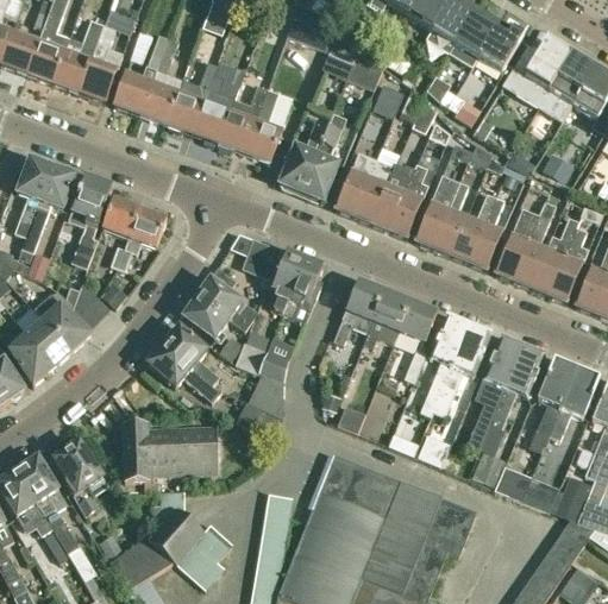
[(0,64),(1,65),(13,35),(0,29),(0,20),(7,0),(0,0),(0,64)]
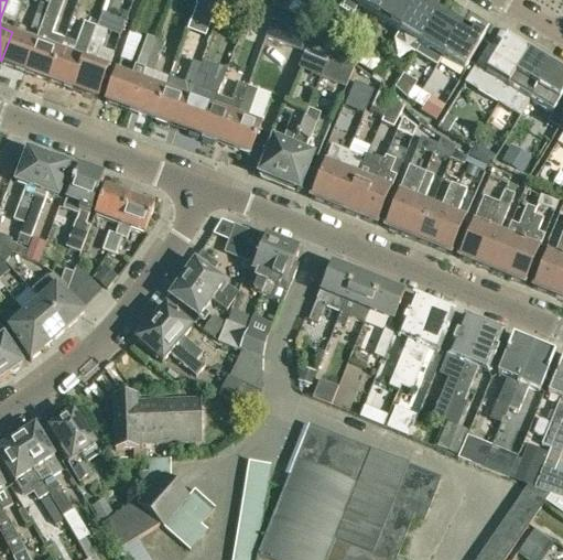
[(25,70),(49,77),(60,49),(64,36),(51,31),(62,0),(51,0),(41,29),(36,41),(25,70)]
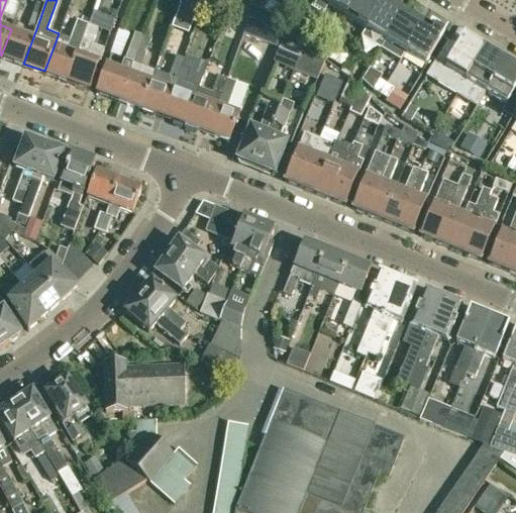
[(27,22),(37,26),(46,0),(43,0),(42,3),(35,0),(27,22)]
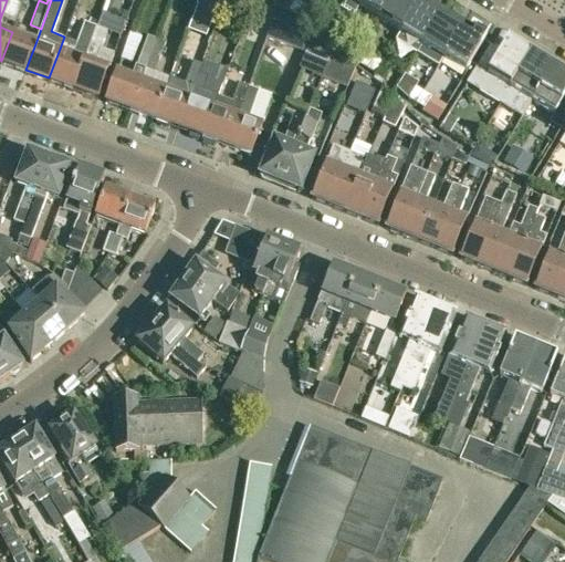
[(197,0),(196,2),(187,27),(205,33),(217,0),(197,0)]
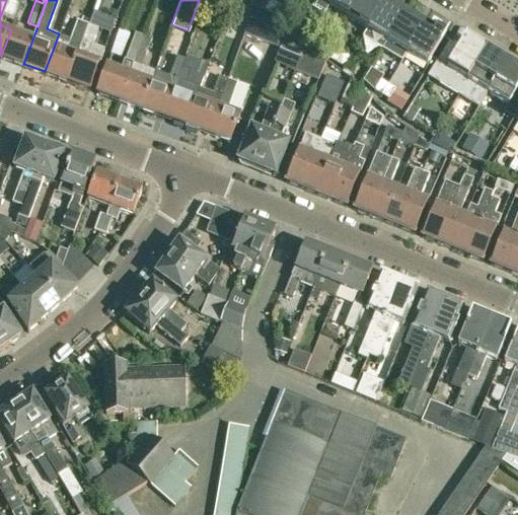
[(208,10),(225,16),(230,0),(229,0),(228,2),(223,0),(212,0),(208,10)]
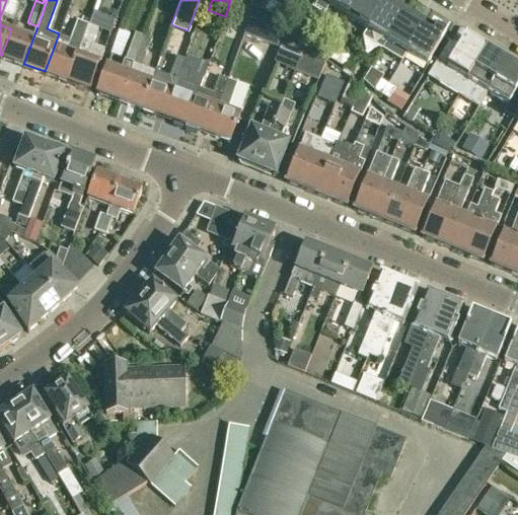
[(240,2),(235,0),(230,0),(225,16),(233,20),(240,2)]
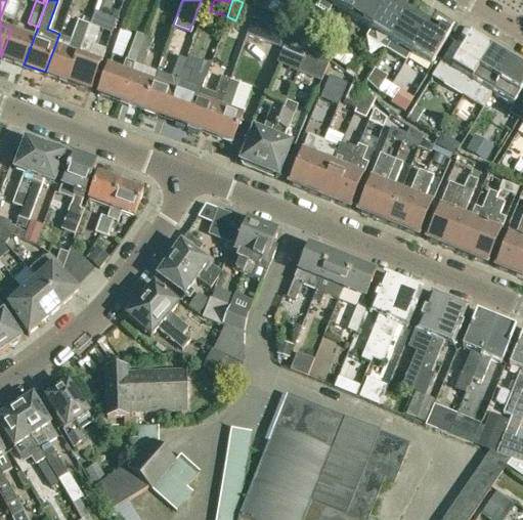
[(265,8),(272,12),(278,2),(274,0),(270,0),(265,8)]
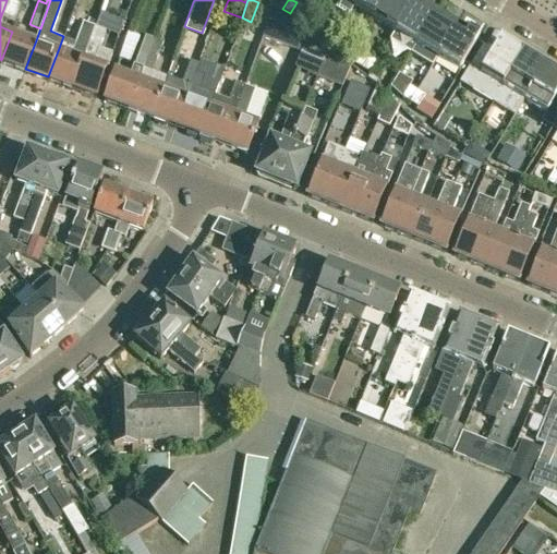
[(353,3),(373,15),(382,0),(336,0),(334,4),(347,12),(353,3)]
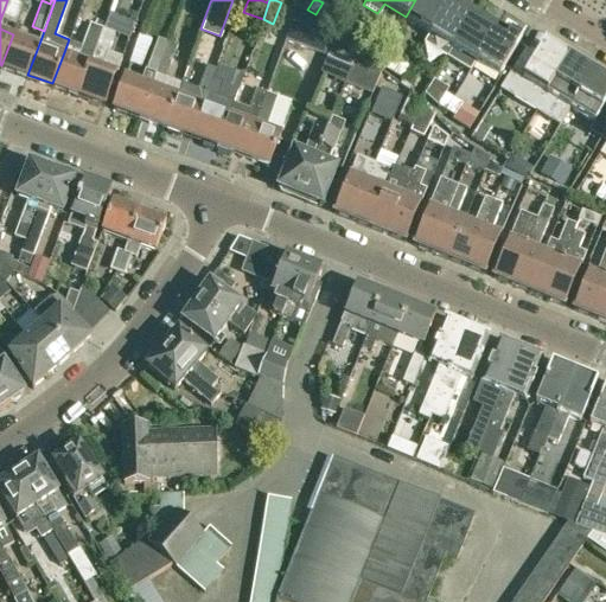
[(415,0),(406,17),(428,31),(447,0),(415,0)]
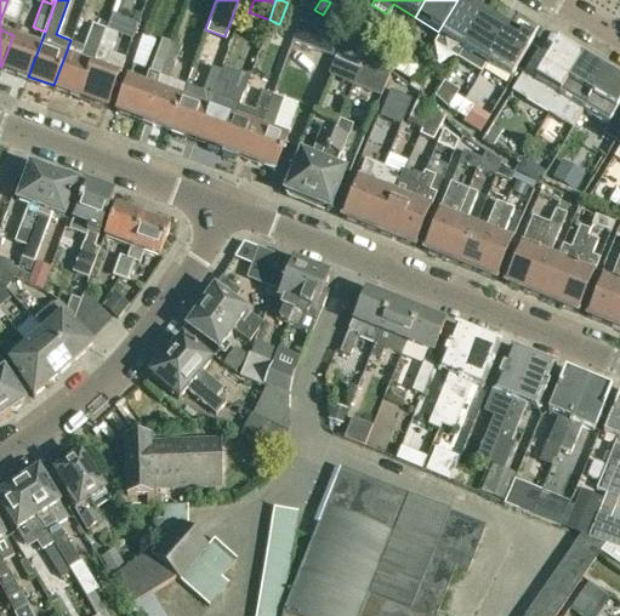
[(456,56),(462,46),(484,10),(468,0),(458,0),(438,32),(432,41),(456,56)]
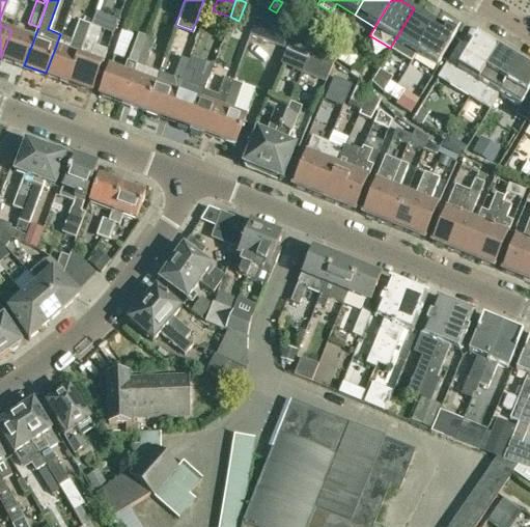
[(289,6),(282,2),(276,12),(283,18),(289,6)]
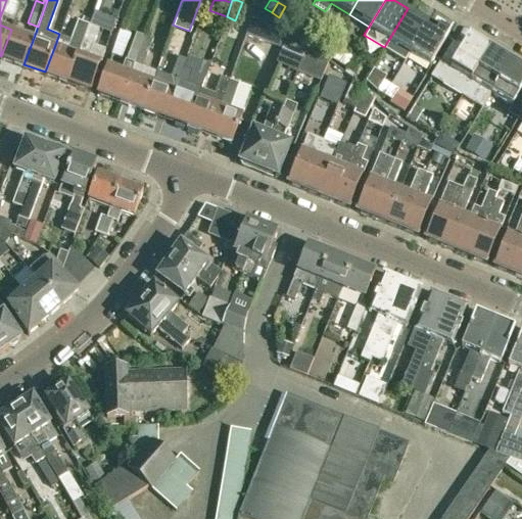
[(255,5),(244,32),(279,45),(288,24),(267,11),(267,10),(255,5)]
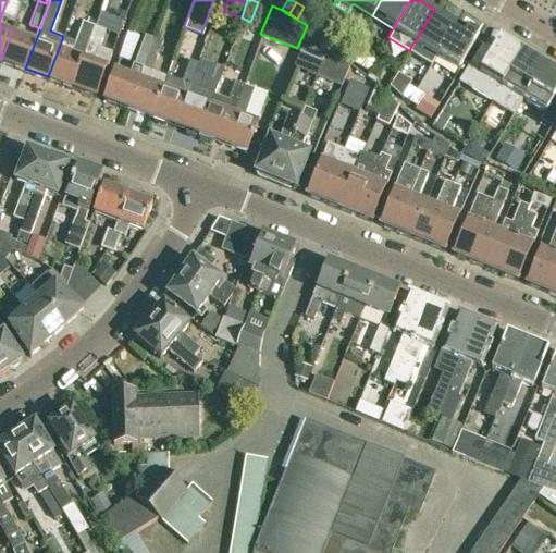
[(434,9),(415,41),(409,50),(430,62),(435,54),(455,22),(434,9)]
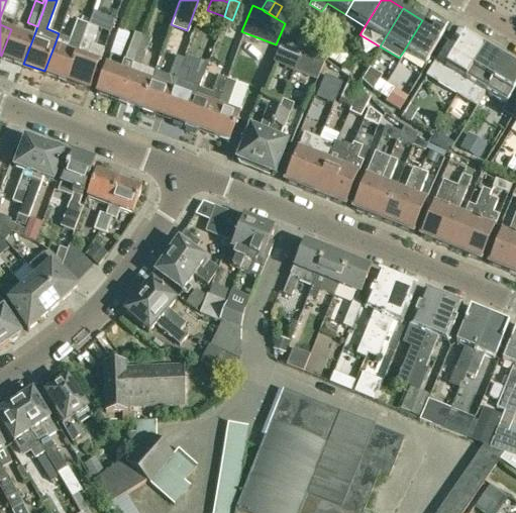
[(443,32),(422,20),(404,50),(424,63),(443,32)]
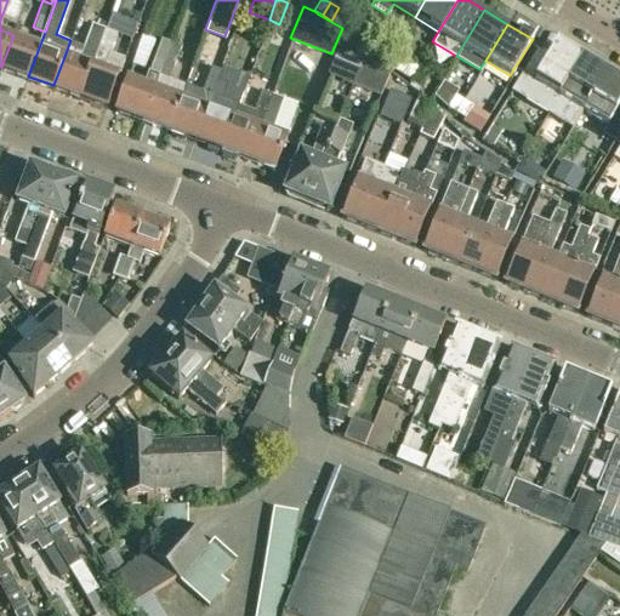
[(70,40),(66,53),(53,85),(80,95),(104,29),(94,26),(86,46),(70,40)]
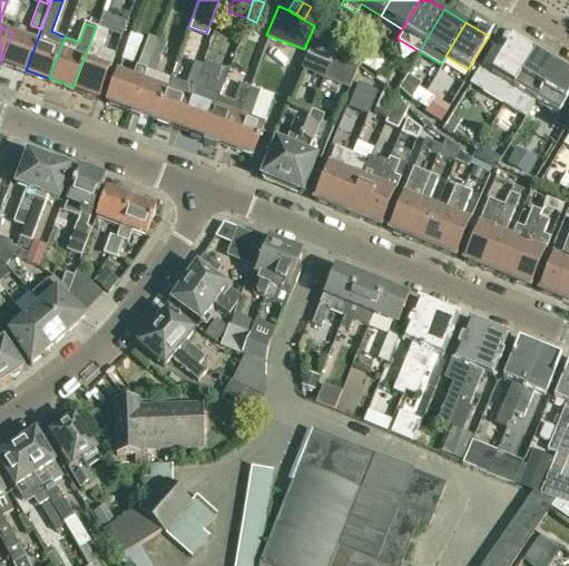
[(108,32),(96,27),(74,87),(98,96),(108,67),(113,54),(101,48),(108,32)]
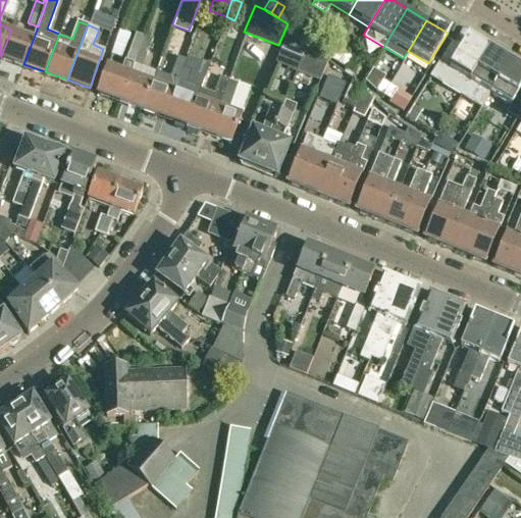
[(119,27),(110,51),(120,54),(128,31),(119,27)]
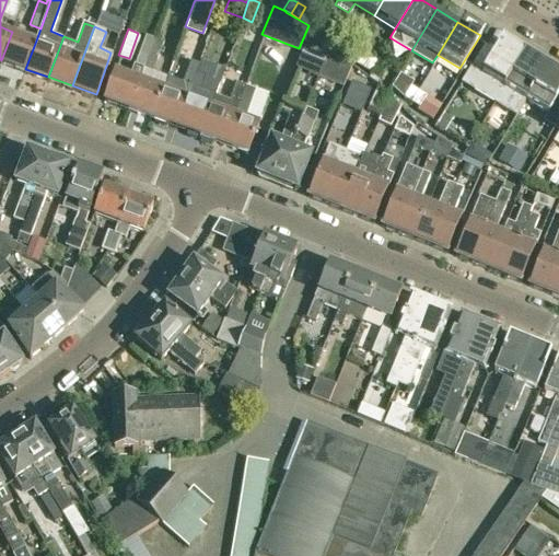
[(105,99),(129,107),(139,78),(144,66),(155,35),(144,31),(128,74),(115,70),(105,99)]
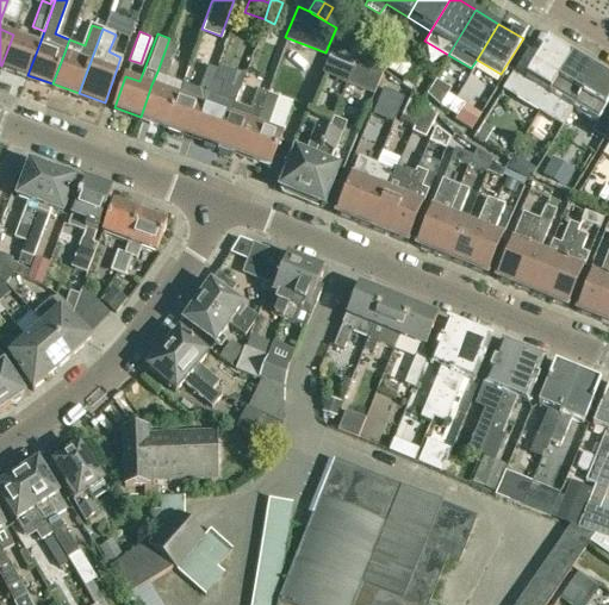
[(1,66),(28,75),(39,44),(28,39),(13,35),(1,66)]
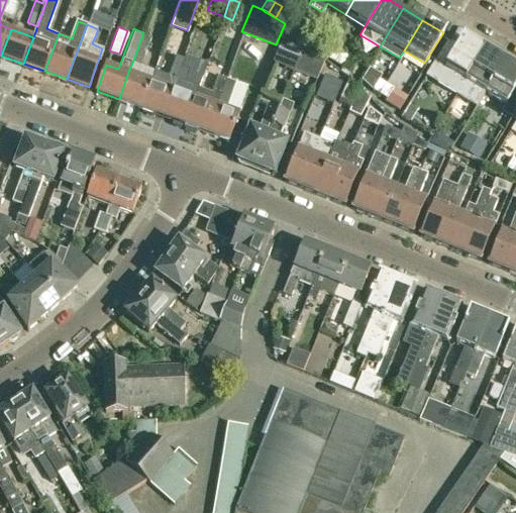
[(300,55),(305,42),(284,29),(278,45),(299,54),(300,55)]
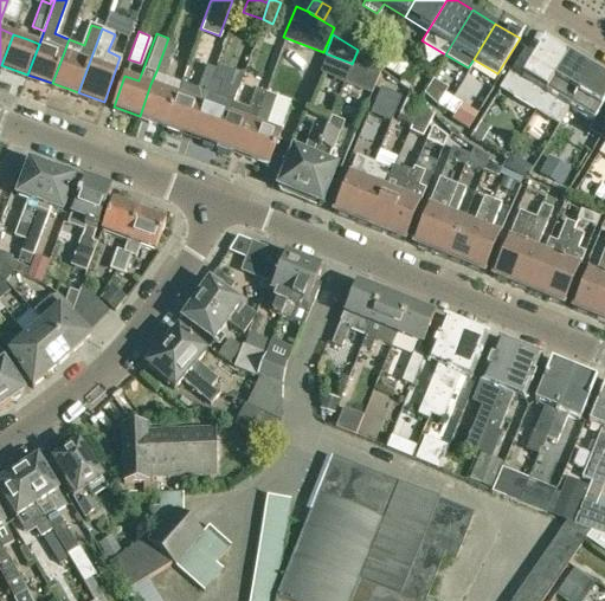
[(156,71),(165,73),(175,40),(168,38),(156,71)]
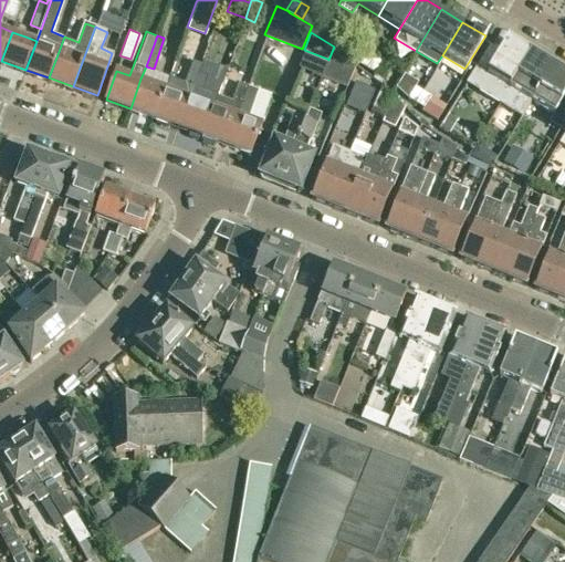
[(480,82),(478,86),(500,100),(509,85),(529,52),(506,39),(500,49),(489,42),(469,75),(480,82)]
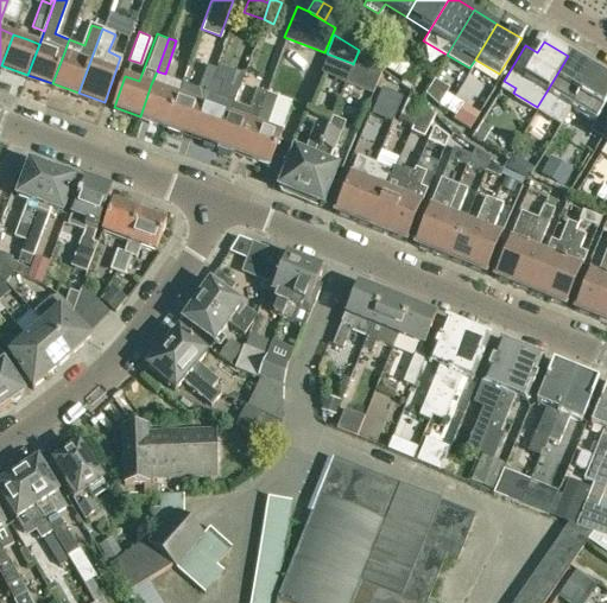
[(381,67),(359,50),(353,64),(352,63),(345,81),(371,91),(381,67)]
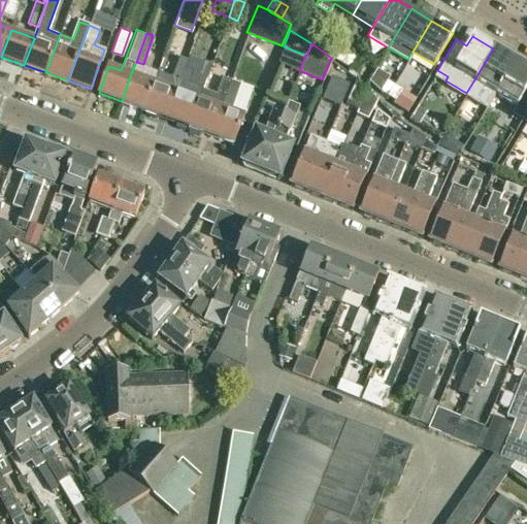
[(334,57),(350,66),(356,55),(341,46),(334,57)]
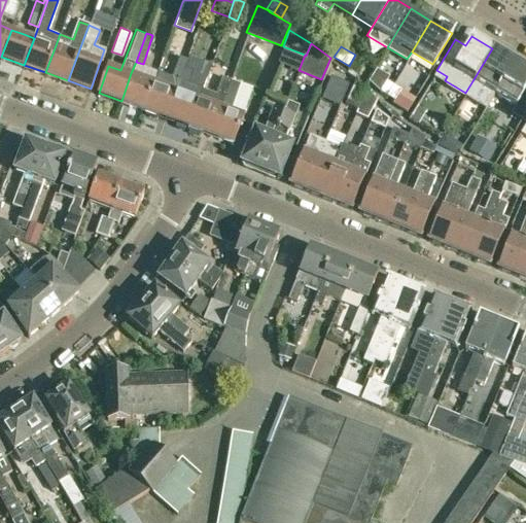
[(492,48),(474,79),(465,93),(485,105),(494,92),(513,61),(492,48)]
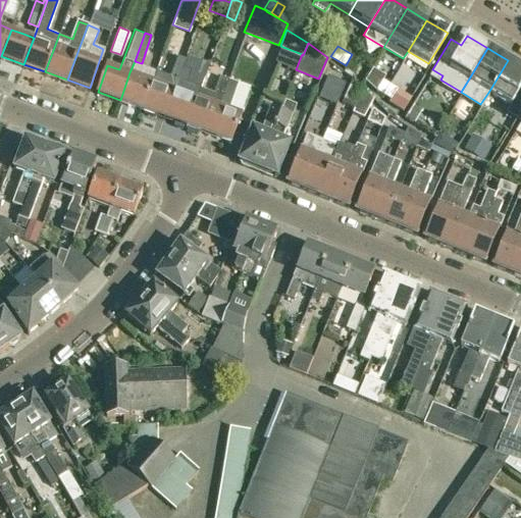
[(157,69),(152,81),(143,108),(165,116),(184,65),(187,57),(176,53),(169,73),(157,69)]
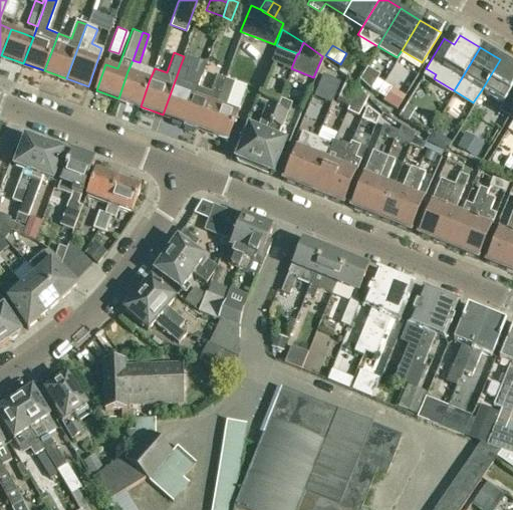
[(346,53),(340,64),(337,68),(344,72),(351,61),(353,57),(346,53)]
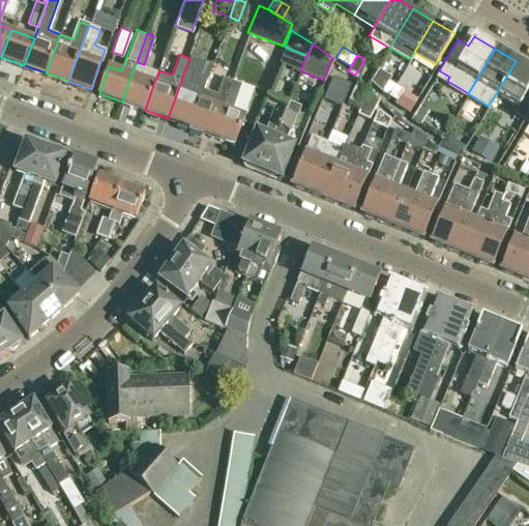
[(517,130),(524,118),(528,109),(528,68),(516,61),(497,92),(516,104),(503,122),(517,130)]
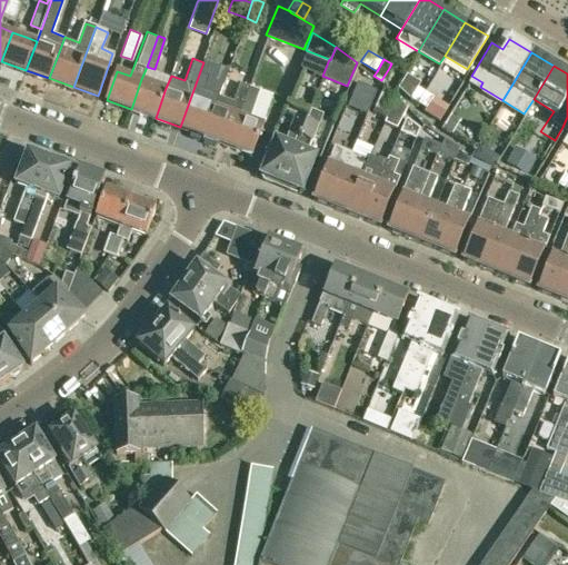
[(205,136),(215,106),(219,95),(217,93),(218,92),(202,87),(208,73),(200,71),(180,127),(205,136)]
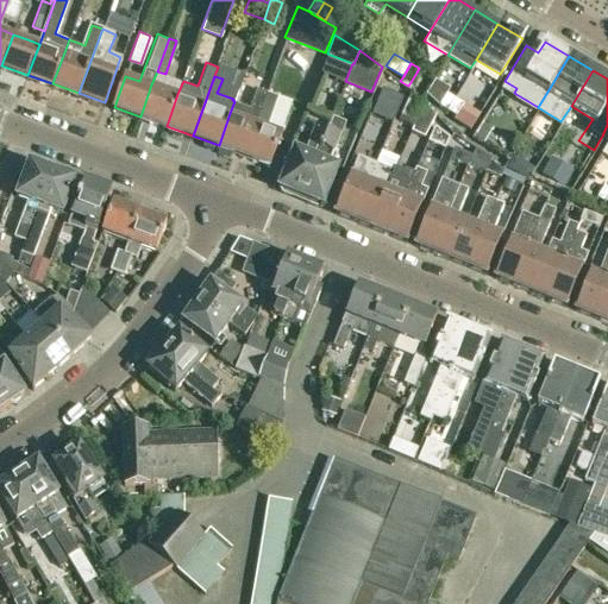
[(177,94),(151,85),(140,117),(167,126),(177,94)]
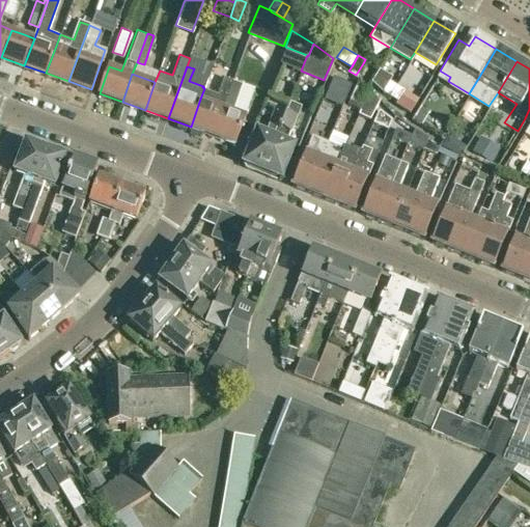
[(352,81),(332,74),(323,98),(341,105),(352,81)]
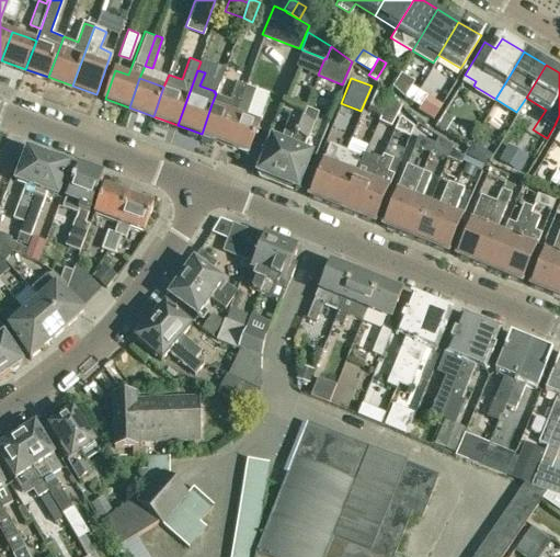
[(216,93),(212,104),(202,134),(226,143),(247,83),(236,79),(229,98),(216,93)]
